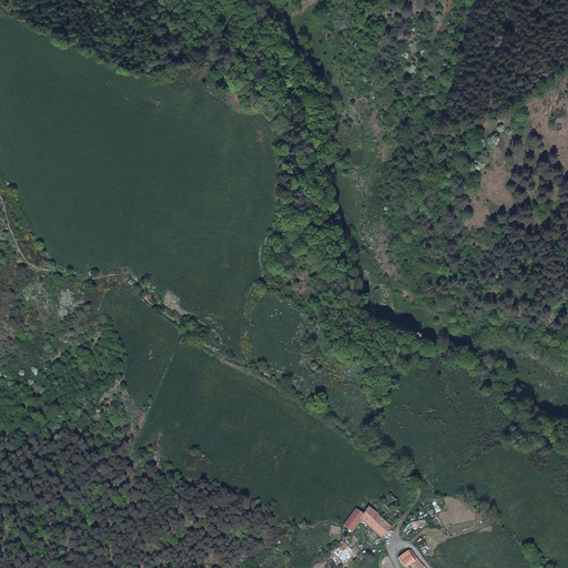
[(392,527),(403,515),(393,507),(398,501),(392,497),(376,513),(392,527)]
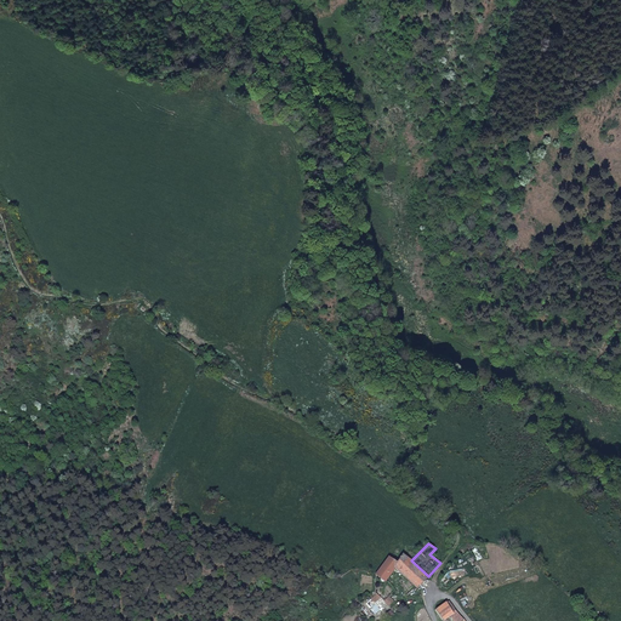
[(386,582),(396,569),(417,588),(428,576),(411,560),(403,554),(397,563),(388,557),(375,575),(386,582)]
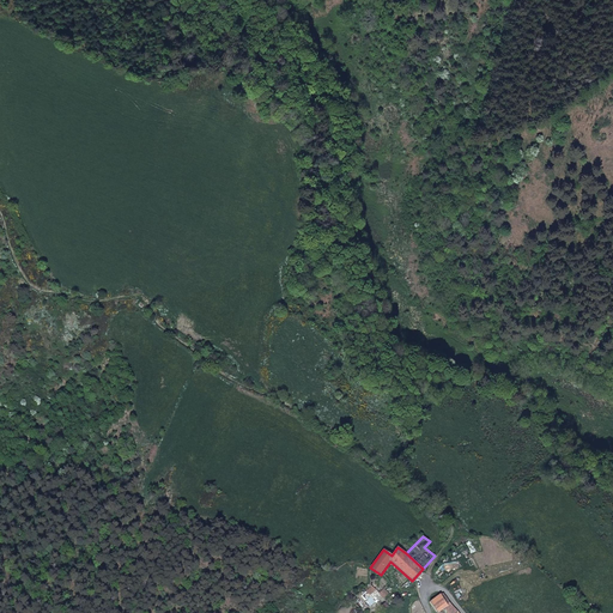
[(376,602),(382,596),(384,599),(389,594),(384,588),(380,593),(371,584),(365,590),(376,602)]
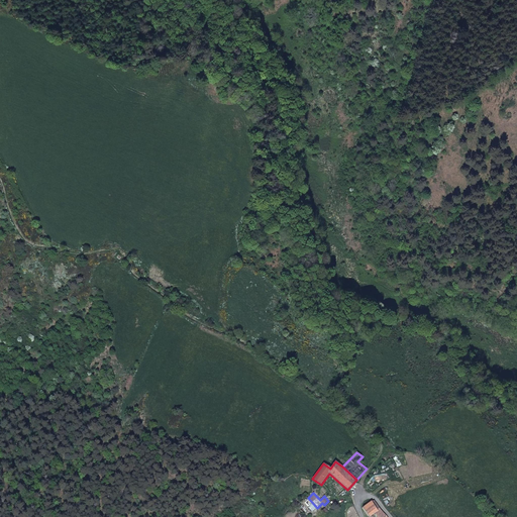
[(304,503),(312,512),(317,508),(308,498),(304,503)]
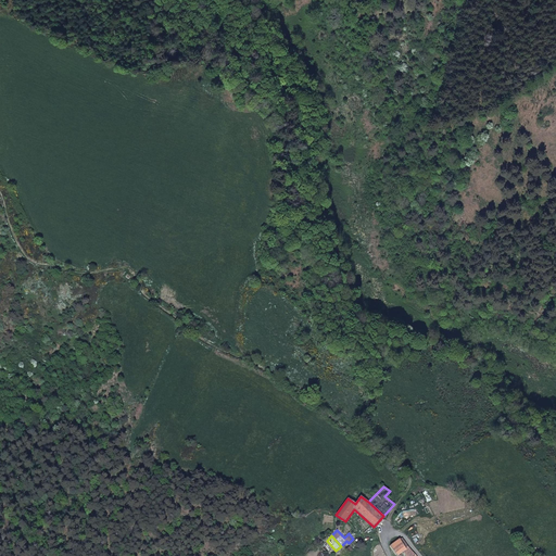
[(397,555),(403,553),(405,555),(413,555),(415,555),(408,547),(402,538),(390,546),(396,555),(397,555)]
